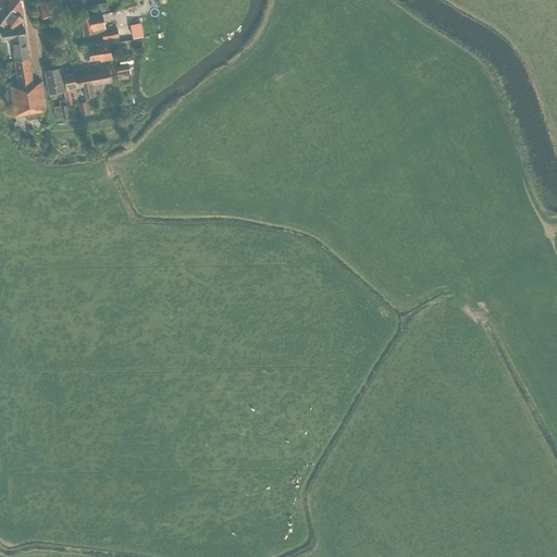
[(20,0),(11,0),(7,5),(16,14),(22,8),(22,1),(20,0)]
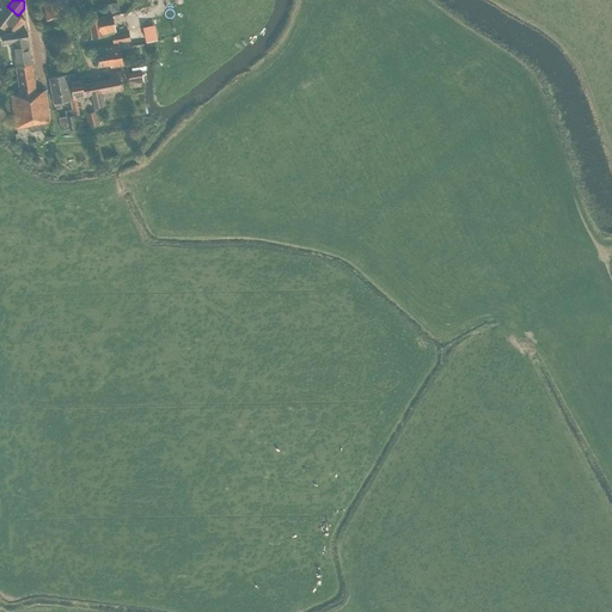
[(47,20),(71,17),(67,0),(51,0),(43,1),(47,20)]
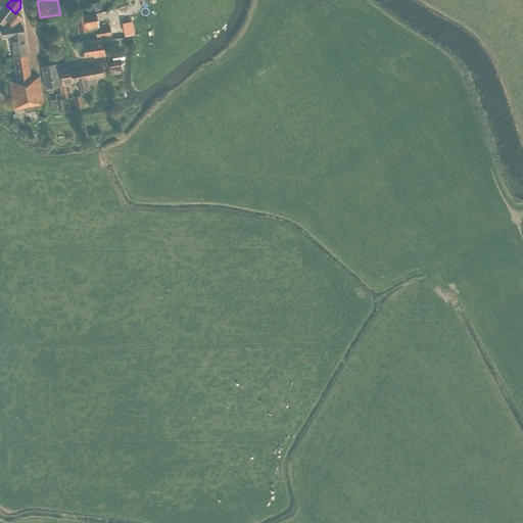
[(120,0),(124,17),(133,15),(131,5),(135,4),(134,0),(120,0)]
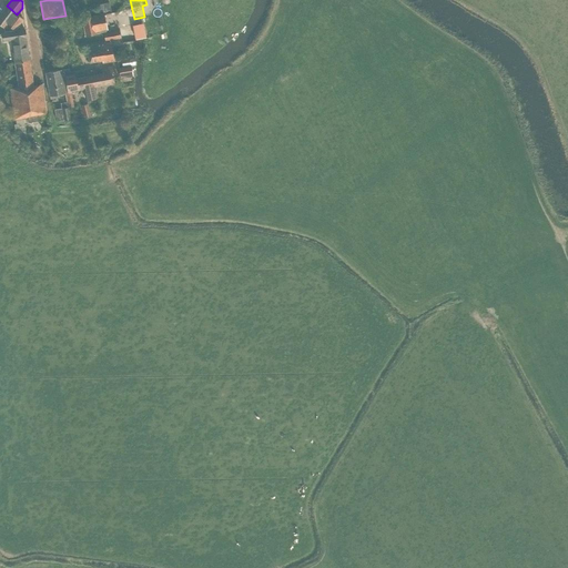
[(98,6),(99,13),(111,11),(109,2),(98,6)]
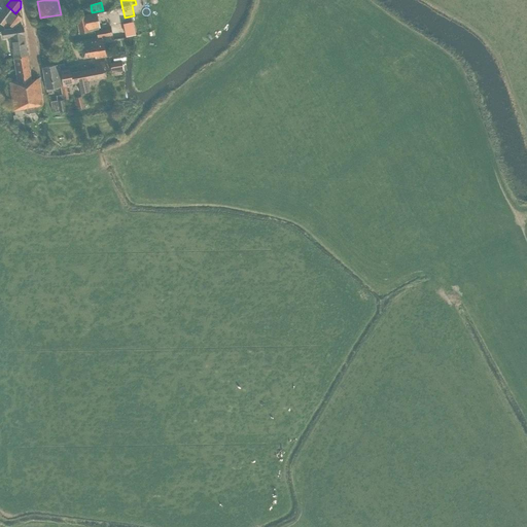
[(15,13),(6,5),(0,13),(0,23),(3,26),(4,25),(9,29),(13,29),(22,18),(15,13)]
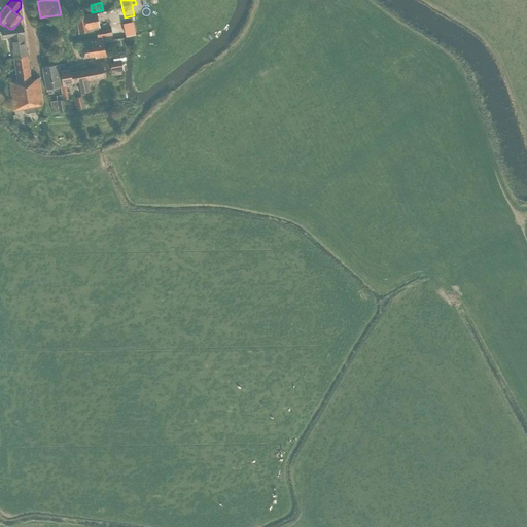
[(90,32),(89,31),(96,29),(95,26),(111,23),(109,11),(76,18),(79,33),(90,32)]
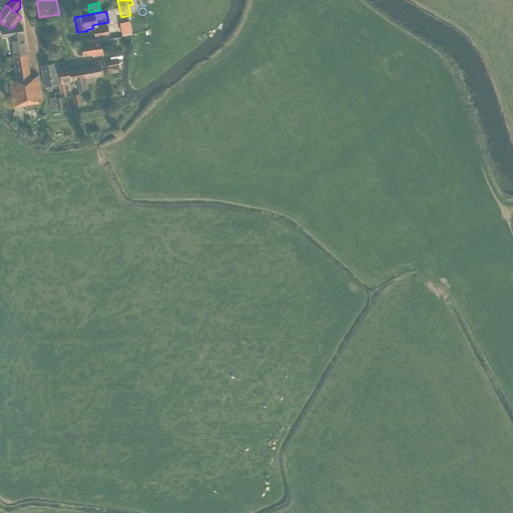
[(108,26),(108,28),(94,31),(95,36),(109,34),(110,39),(123,37),(123,36),(132,34),(130,22),(121,24),(121,23),(108,26)]
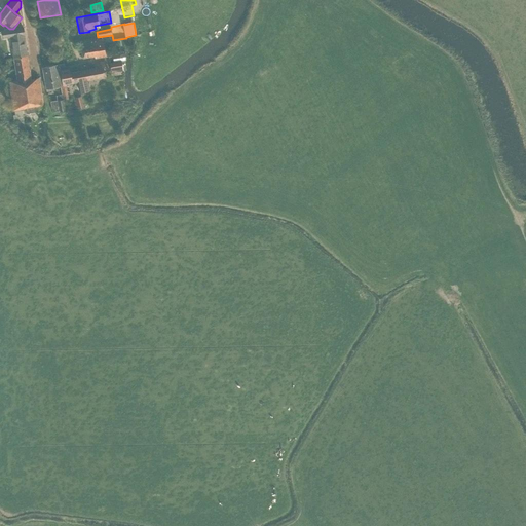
[(23,28),(2,31),(3,39),(10,37),(14,59),(28,57),(23,28)]
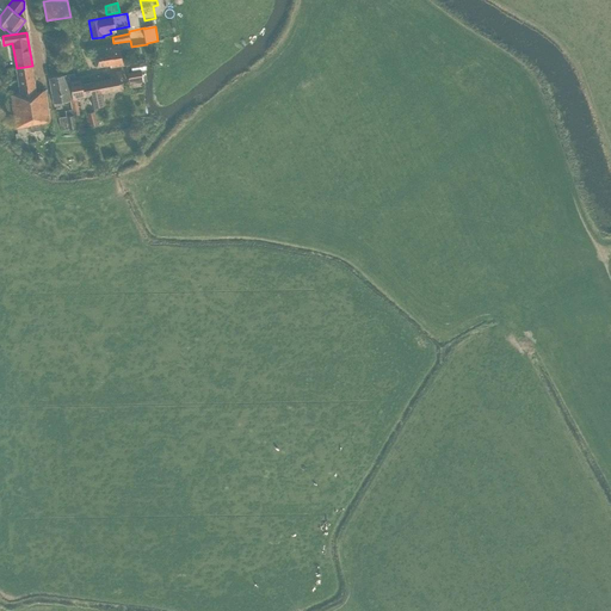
[(110,66),(110,67),(130,65),(129,60),(122,61),(119,45),(93,50),(97,67),(110,66)]
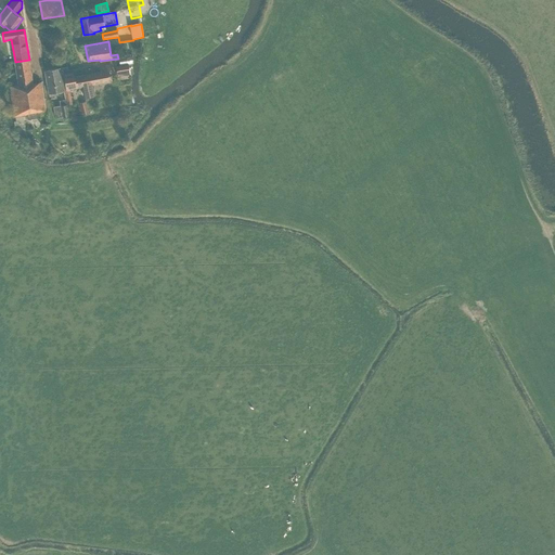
[(131,54),(118,56),(119,65),(132,63),(131,54)]
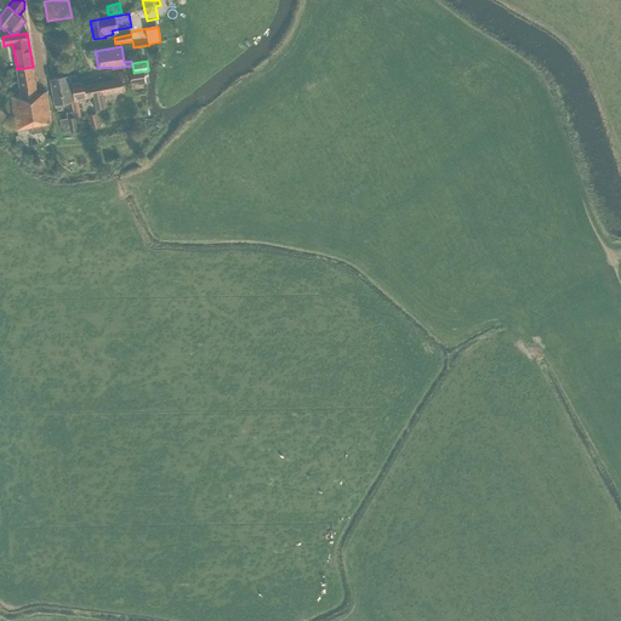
[(17,131),(50,125),(46,92),(38,93),(33,67),(17,69),(22,96),(12,98),(17,131)]
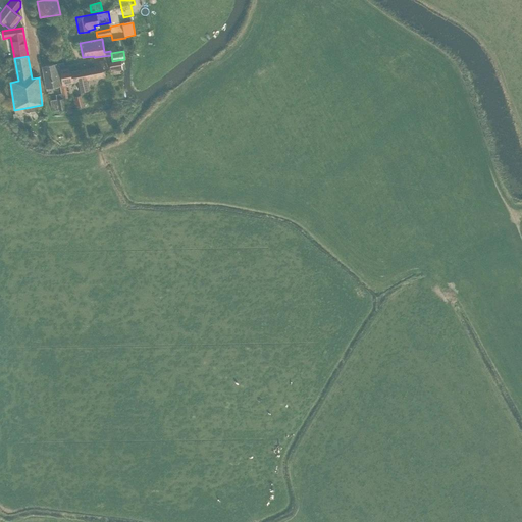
[(103,60),(101,61),(94,62),(95,67),(85,69),(87,81),(87,80),(104,76),(103,69),(105,69),(103,60)]
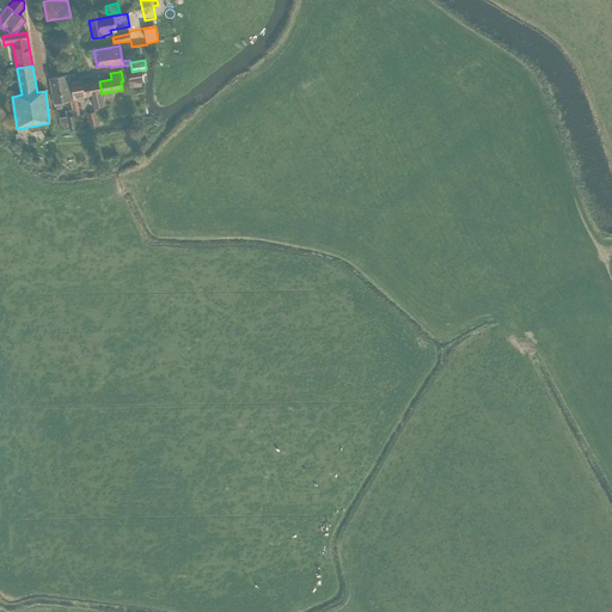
[(142,79),(141,71),(128,73),(129,81),(142,79)]
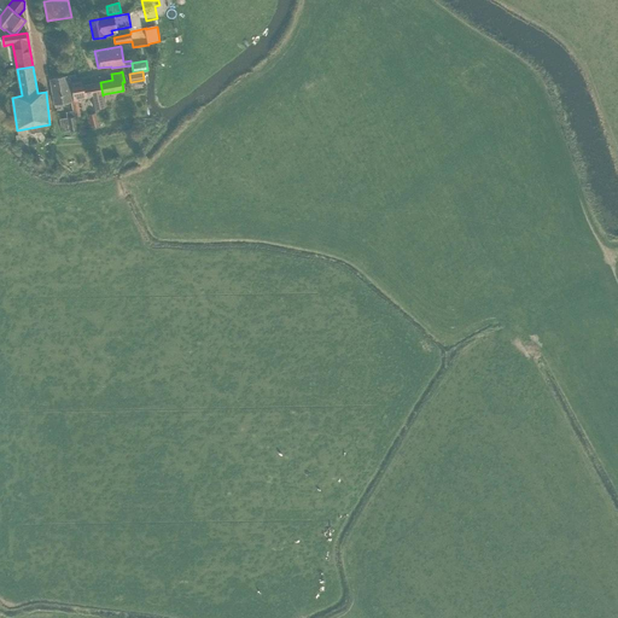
[(82,86),(82,80),(76,81),(75,75),(69,76),(74,100),(85,98),(82,86)]
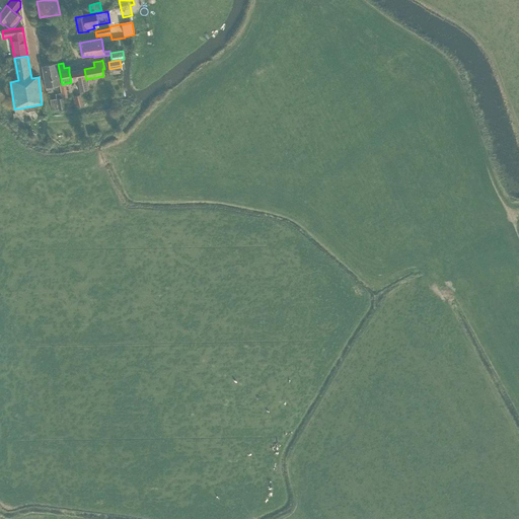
[(42,67),(45,87),(46,87),(46,90),(54,89),(54,86),(60,85),(56,64),(42,67)]
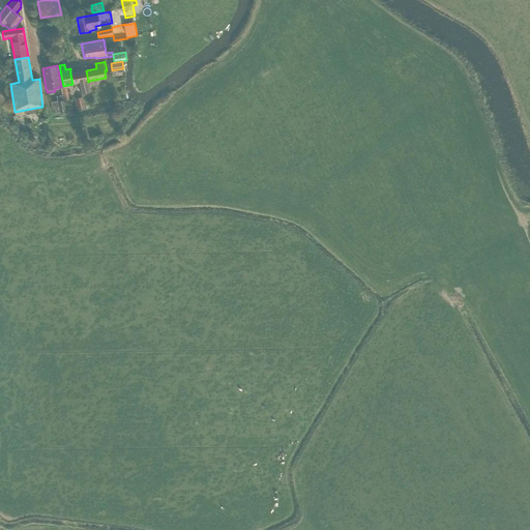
[(88,81),(88,82),(86,70),(70,74),(72,84),(79,83),(80,87),(89,86),(88,81)]
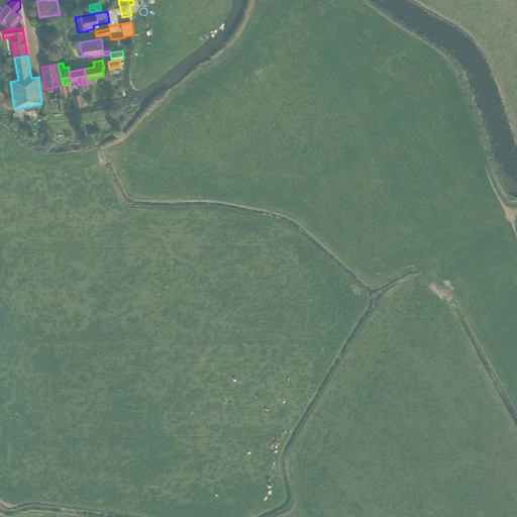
[(64,102),(63,98),(61,93),(56,94),(57,99),(49,100),(52,110),(65,108),(64,102)]
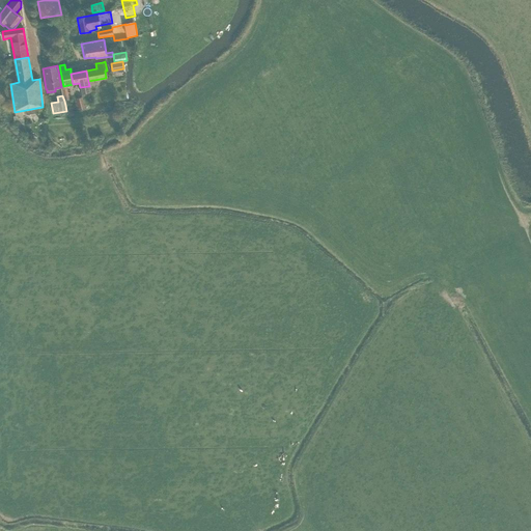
[(82,96),(76,98),(79,109),(85,108),(82,96)]
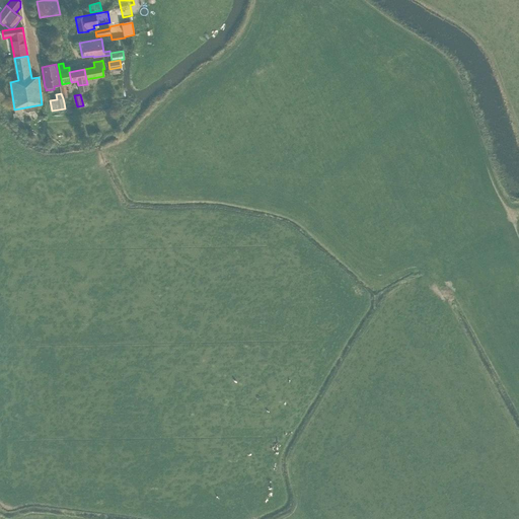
[(13,117),(13,118),(13,121),(17,120),(17,121),(19,129),(25,128),(22,113),(24,113),(23,108),(14,109),(15,114),(13,114),(13,117)]
